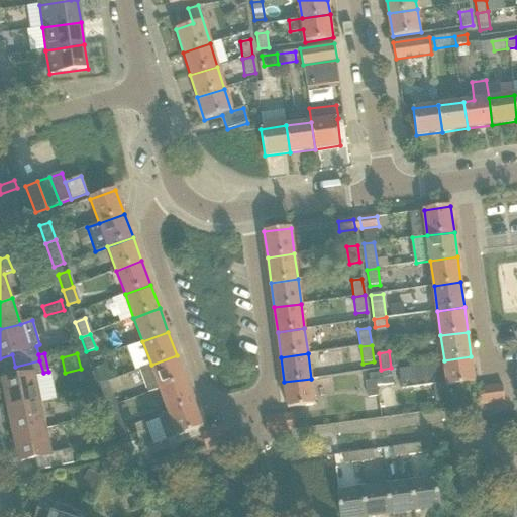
[(148,393),(160,389),(186,380),(177,355),(151,365),(139,370),(148,393)]
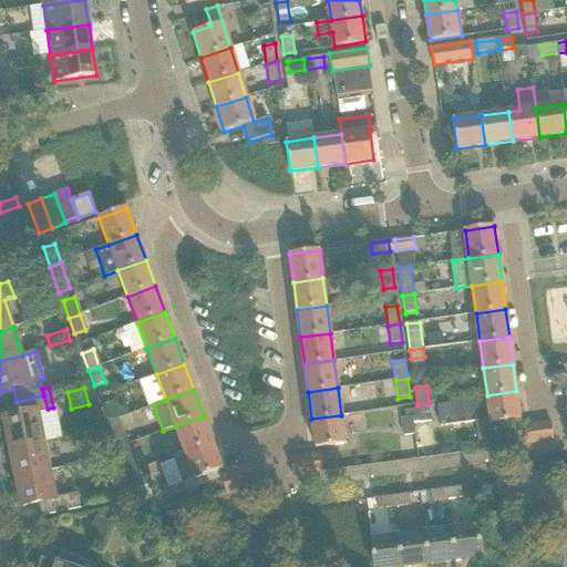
[(440,404),(437,405),(441,426),(491,419),(491,423),(521,420),(516,391),(487,395),(487,398),(440,404)]
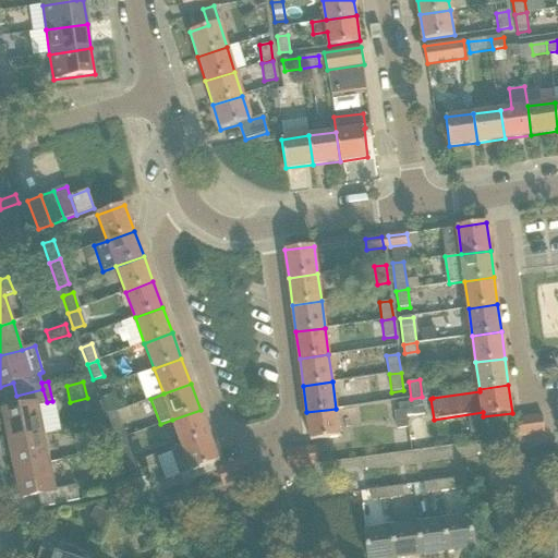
[(3,413),(9,441),(44,435),(38,407),(47,405),(47,402),(43,389),(16,396),(20,409),(3,413)]
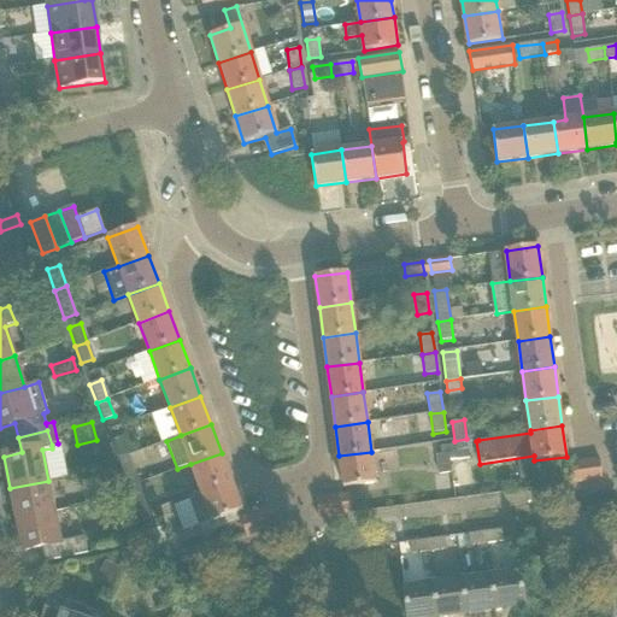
[(111,440),(118,458),(129,454),(128,453),(135,451),(131,442),(127,444),(123,435),(111,440)]
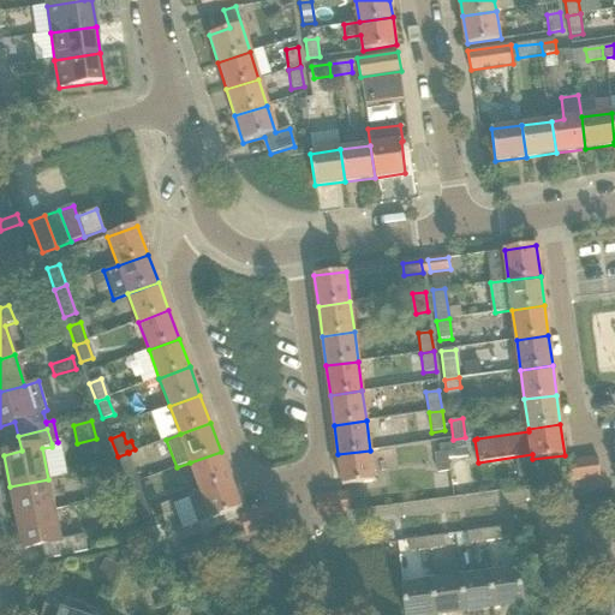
[(465,437),(453,440),(455,459),(467,457),(465,437)]
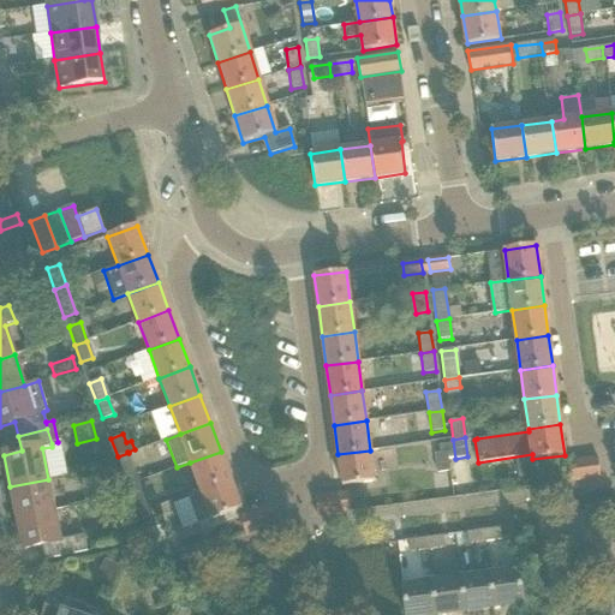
[(370,451),(338,454),(342,485),(374,481),(370,451)]
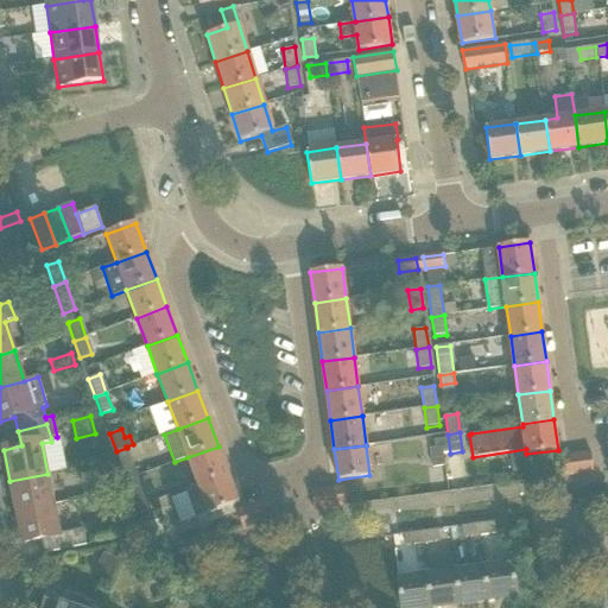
[(188,457),(198,485),(228,474),(219,447),(188,457)]
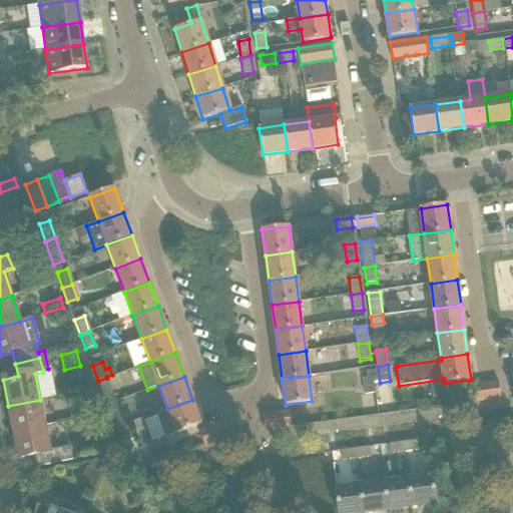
[(363,378),(365,394),(375,393),(373,377),(363,378)]
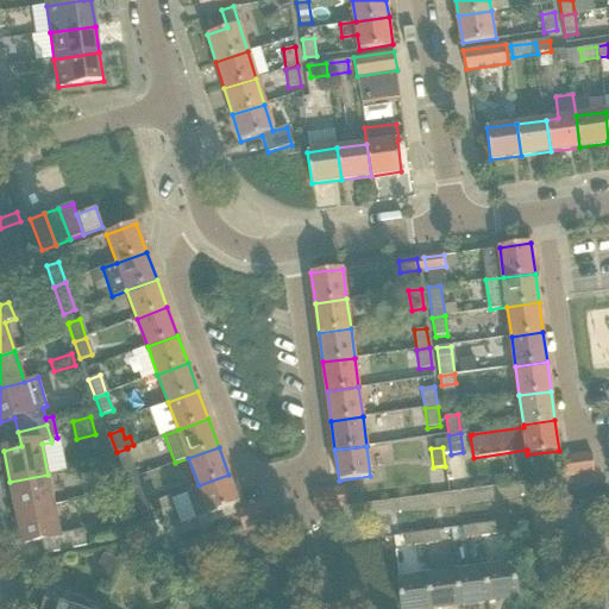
[(127,449),(117,452),(127,481),(138,477),(127,449)]
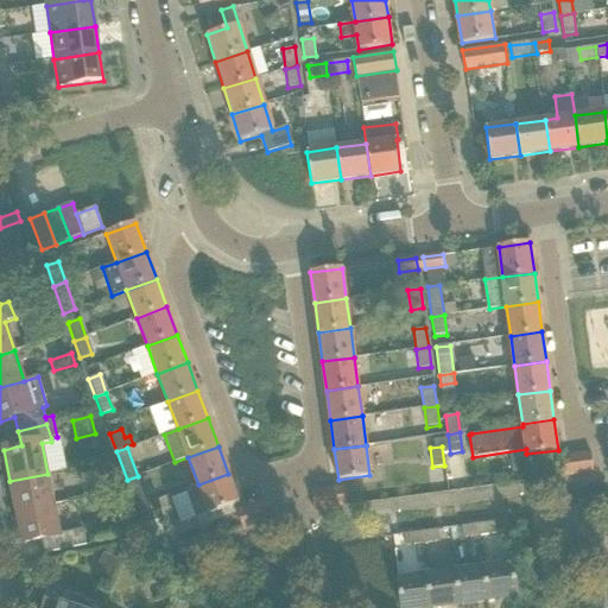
[(590,454),(559,457),(558,457),(561,476),(594,473),(590,454)]
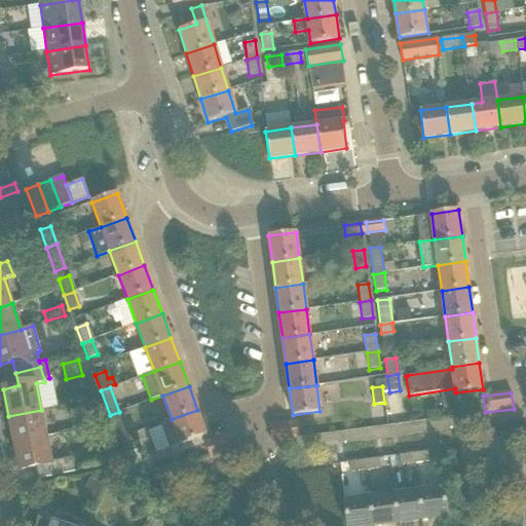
[(85,403),(94,419),(102,416),(95,399),(85,403)]
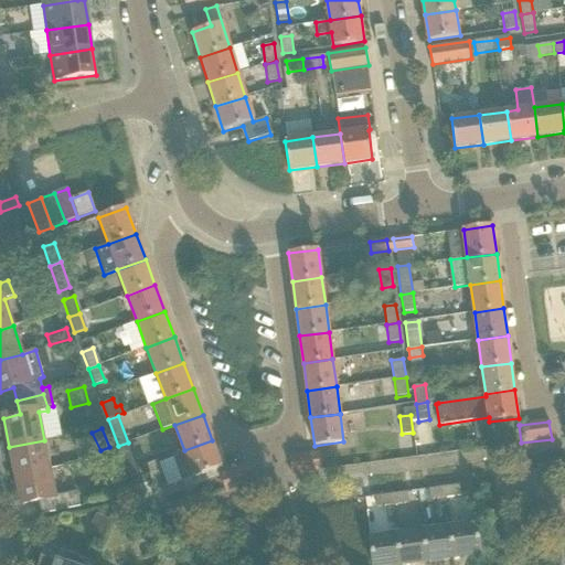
[(9,447),(14,476),(50,469),(44,440),(9,447)]
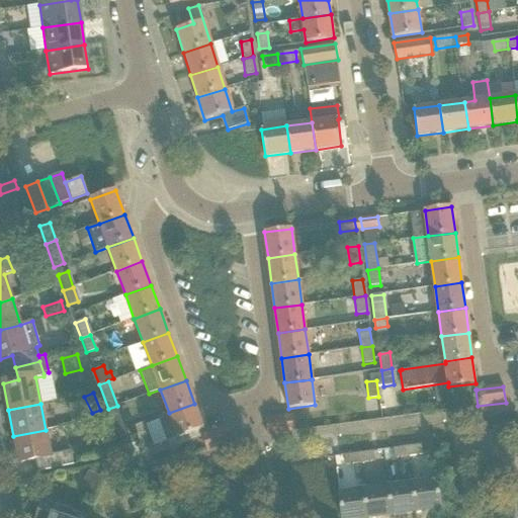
[(169,413),(158,418),(162,430),(166,442),(178,437),(203,428),(194,404),(169,413)]
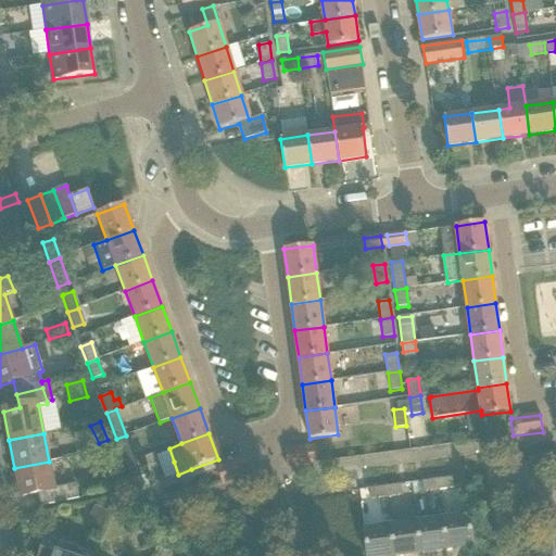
[(118,446),(125,465),(136,460),(129,442),(118,446)]
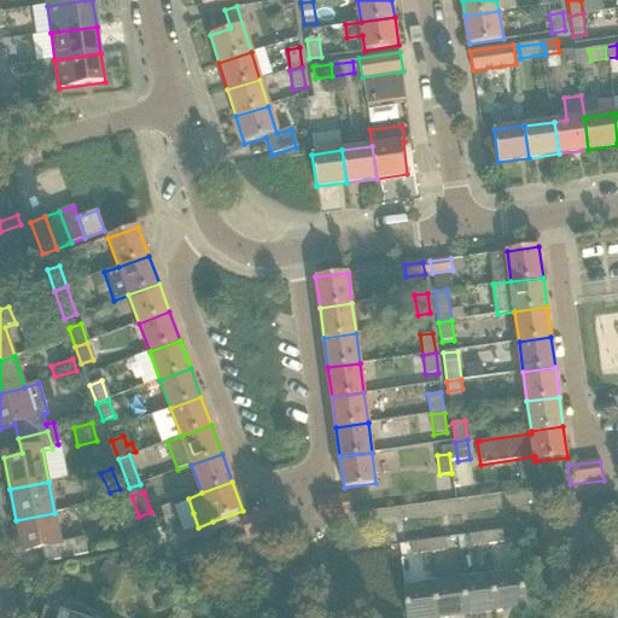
[(350,495),(336,496),(316,499),(320,518),(353,514),(350,495)]
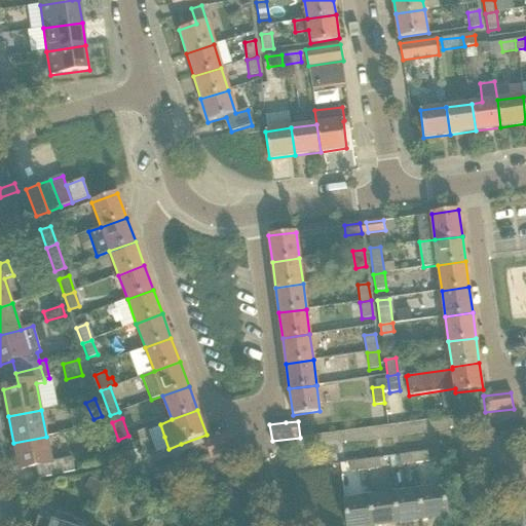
[(231,433),(209,441),(204,443),(211,458),(237,448),(231,433)]
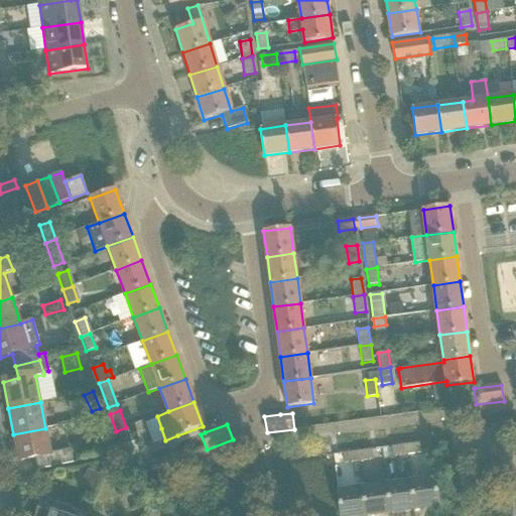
[(126,427),(116,431),(121,444),(131,440),(126,427)]
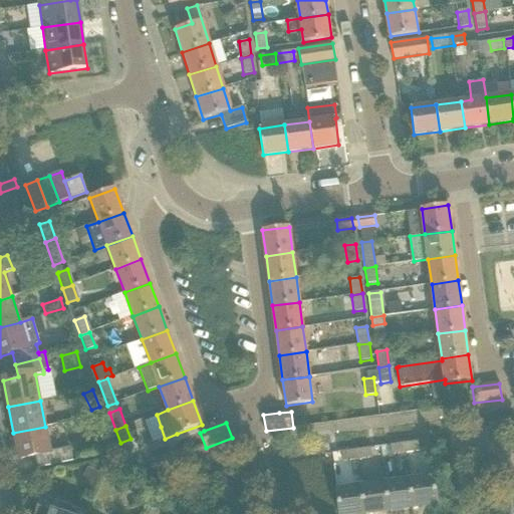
[(45,427),(13,433),(18,460),(34,457),(36,469),(72,461),(69,448),(50,452),(45,427)]
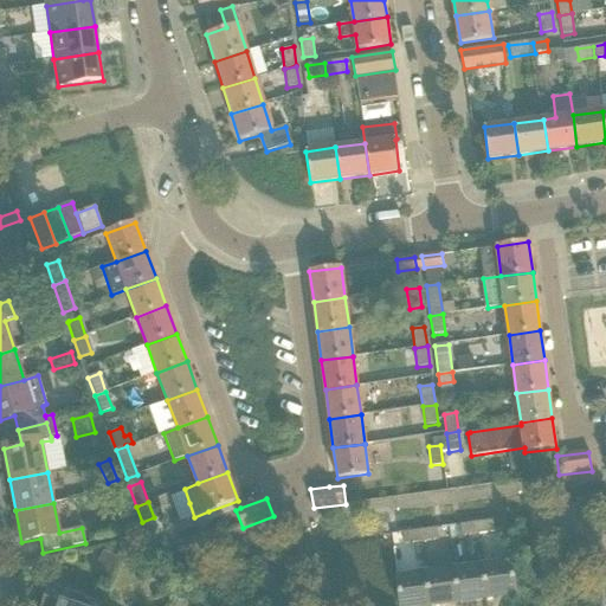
[(494,520),(476,522),(478,534),(495,532),(494,520)]
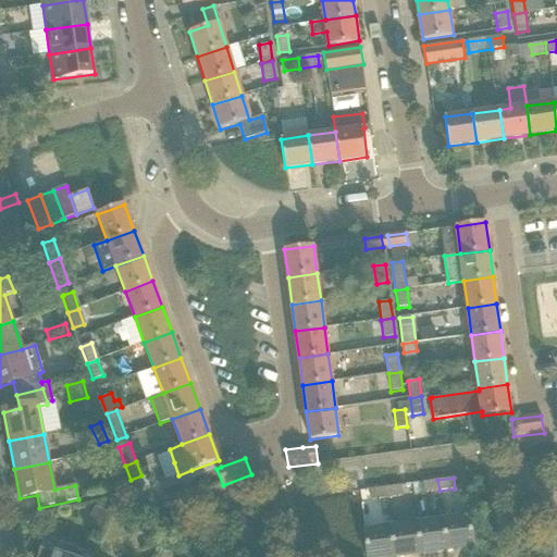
[(440,491),(437,480),(422,482),(424,493),(440,491)]
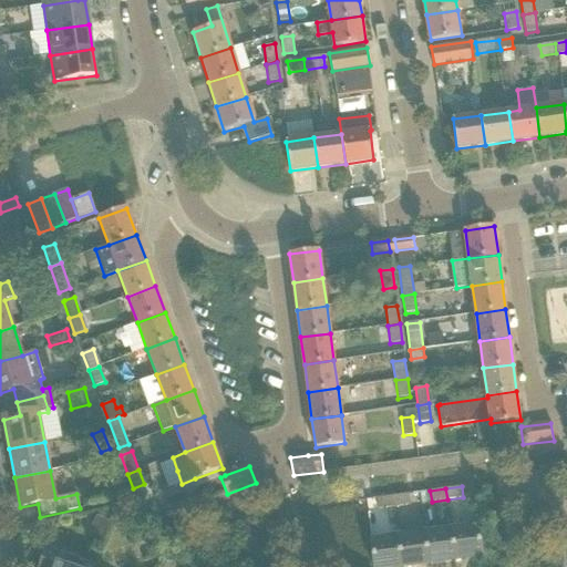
[(408,494),(392,496),(394,506),(410,505),(408,494)]
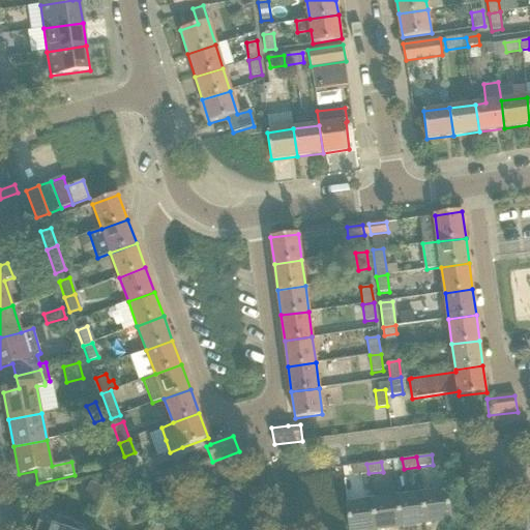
[(369,473),(366,464),(352,465),(353,475),(369,473)]
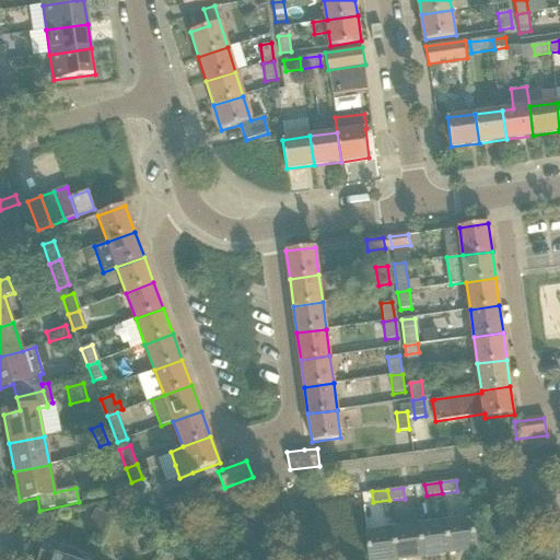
[(471,520),(445,524),(450,552),(475,549),(476,550),(477,550),(473,518),(471,518),(471,520)]
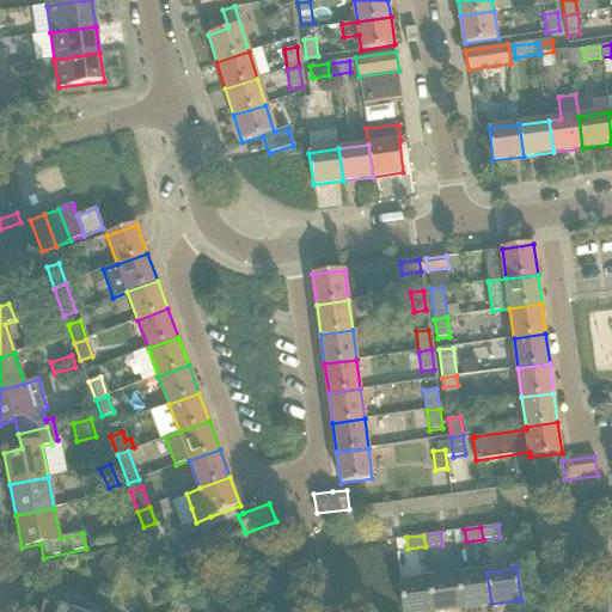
[(487,573),(458,576),(463,607),(491,604),(487,573)]
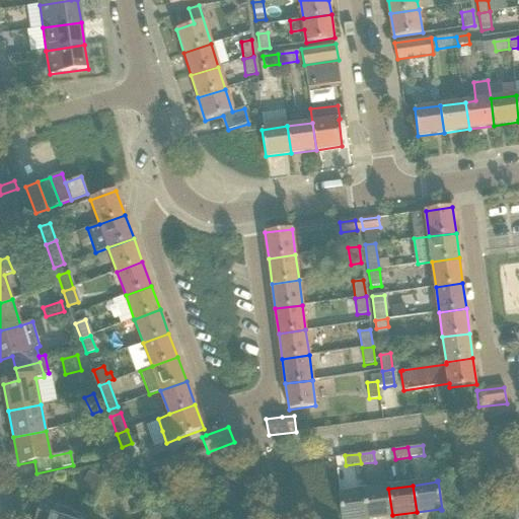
[(388,489),(364,492),(368,518),(392,515),(388,489)]
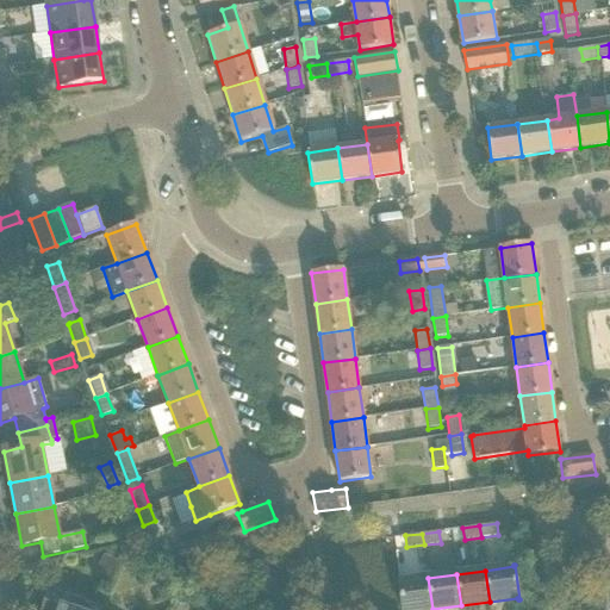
[(428,609),(433,609),(428,578),(400,582),(400,580),(399,580),(403,609),(428,609)]
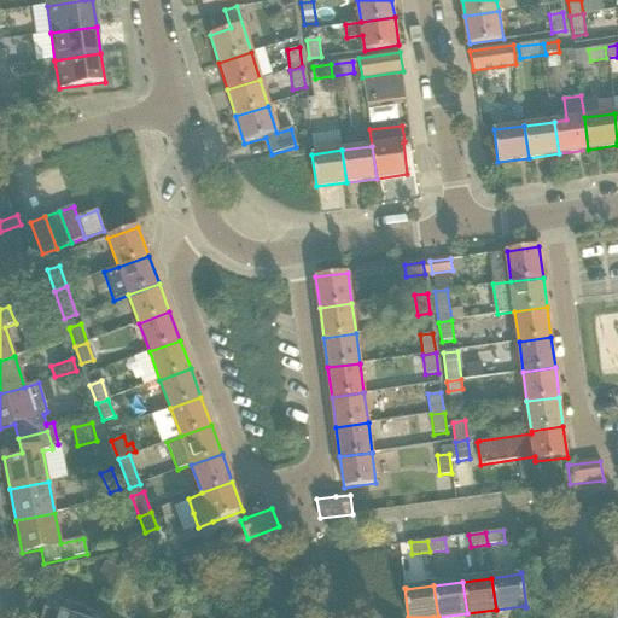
[(45,610),(41,617),(100,617),(101,617),(71,606),(47,596),(45,610)]
